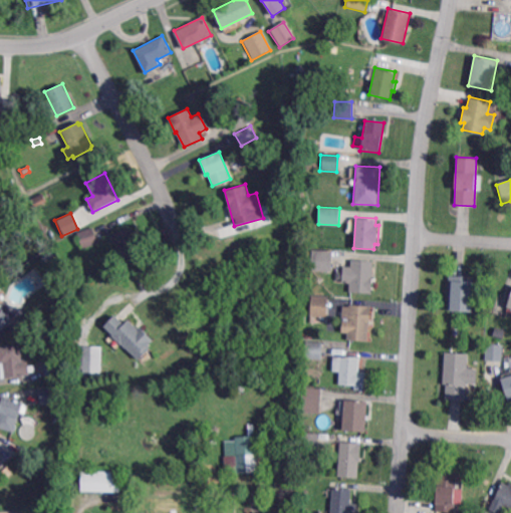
[(30,232),(27,225),(33,222),(36,229),(30,232)]
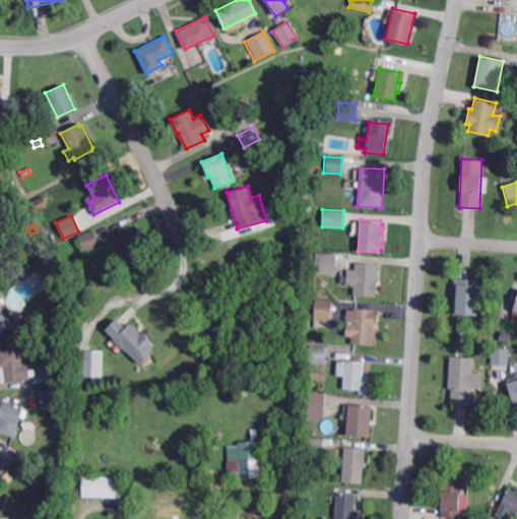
[(82,251),(77,235),(93,230),(99,246),(82,251)]
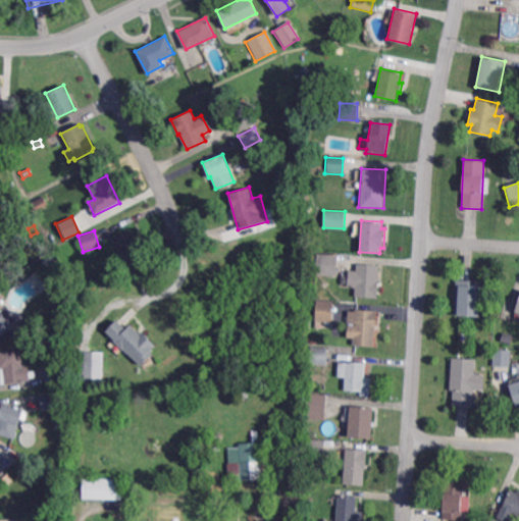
[(136,246),(139,245),(144,261),(124,267),(114,238),(132,231),(136,246)]
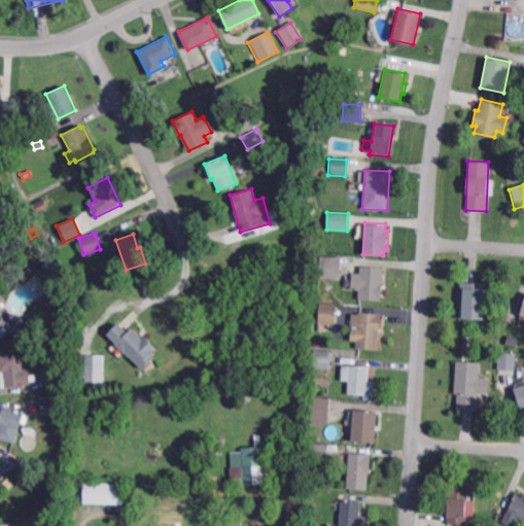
[(338,280),(316,279),(317,258),(339,258),(338,280)]
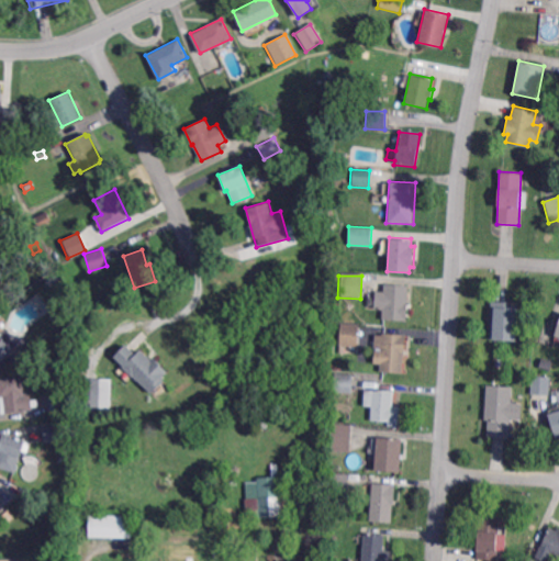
[(405,322),(381,322),(381,311),(371,311),(372,292),(380,293),(380,287),(406,287),(405,322)]
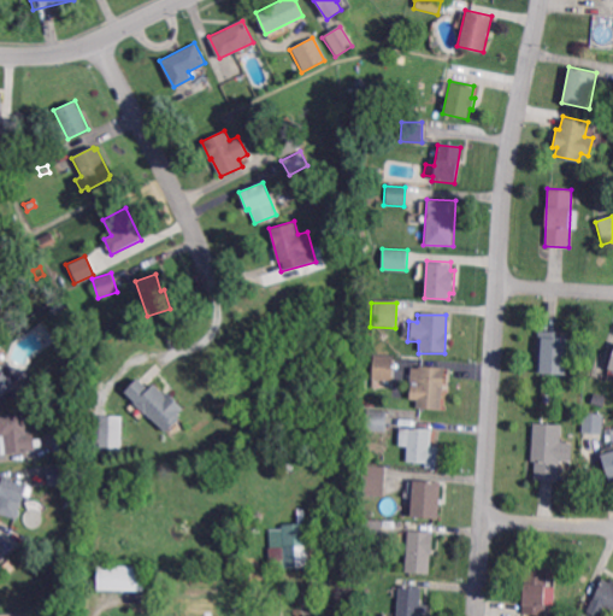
[(566,373),(535,371),(537,330),(567,332),(566,373)]
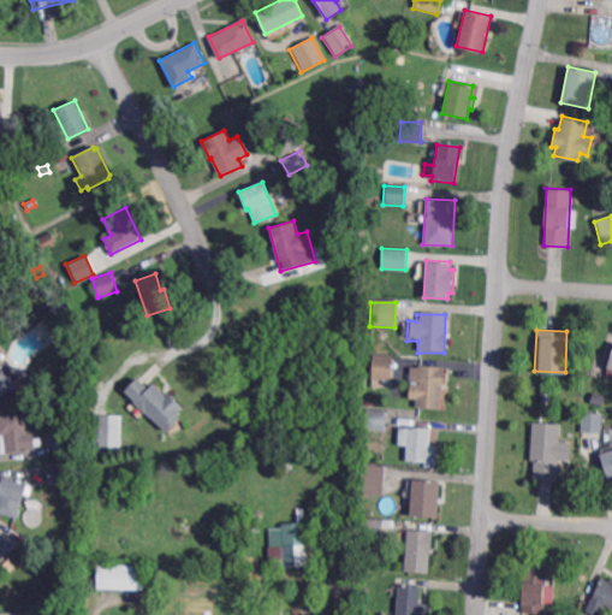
[(388,382),(368,382),(369,356),(388,356),(388,382)]
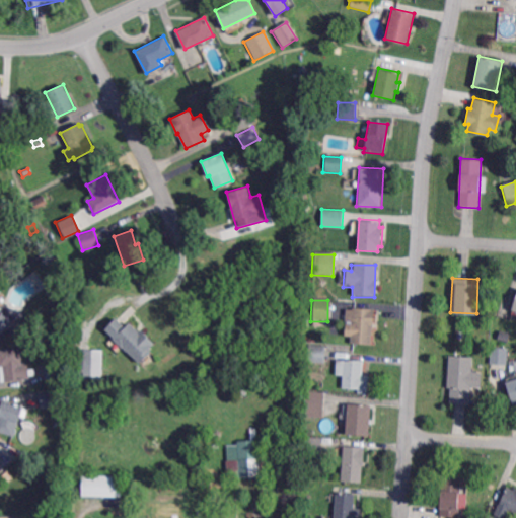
[(0,306),(12,324),(0,333),(0,306)]
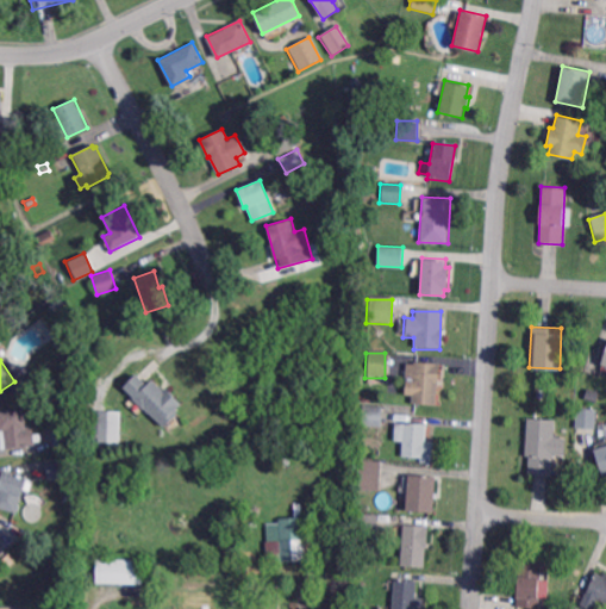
[(438,386),(436,386),(435,404),(411,402),(413,361),(441,362),(438,386)]
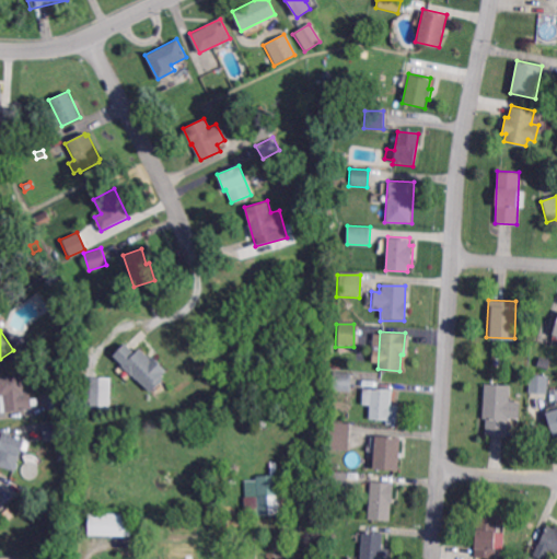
[(131,354),(136,350),(147,360),(150,358),(164,372),(157,379),(160,382),(148,395),(129,376),(128,377),(118,368),(119,367),(109,358),(123,345),(131,354)]
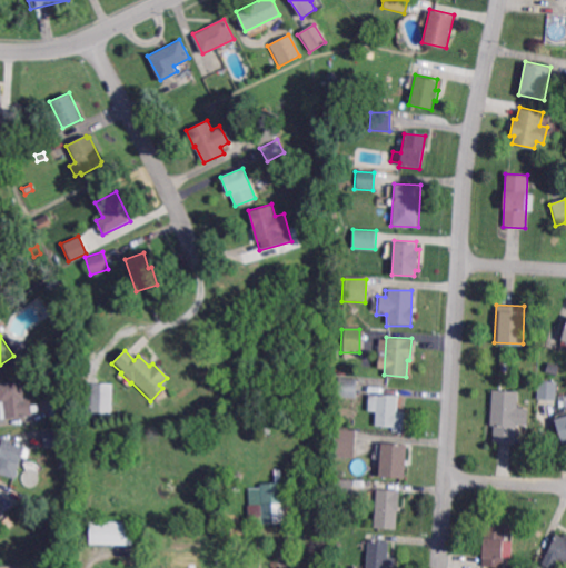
[(354,399),(336,397),(337,378),(355,380),(354,399)]
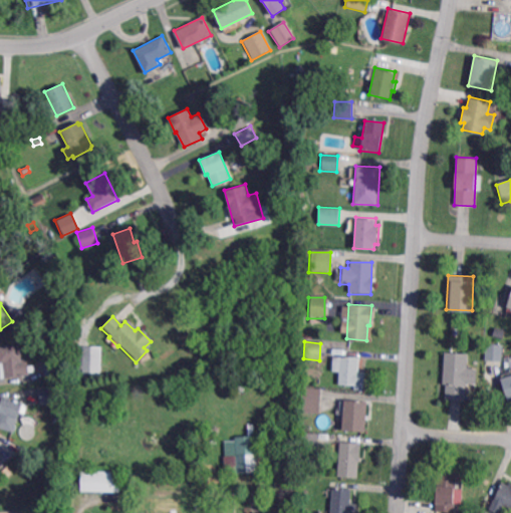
[(501,360),(484,359),(485,343),(502,344),(501,360)]
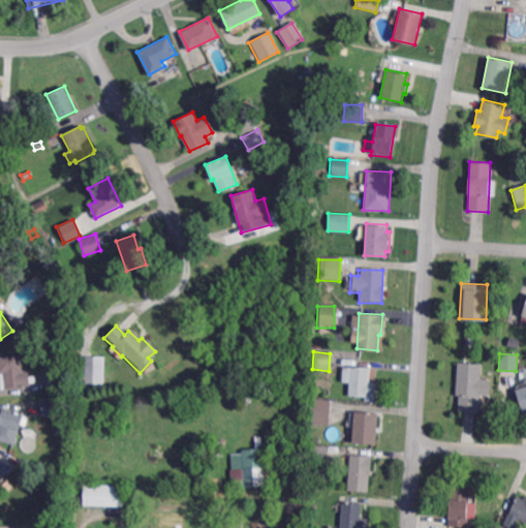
[(20,370),(27,370),(27,378),(33,377),(34,383),(28,384),(28,386),(22,387),(22,389),(0,391),(0,356),(19,355),(20,370)]
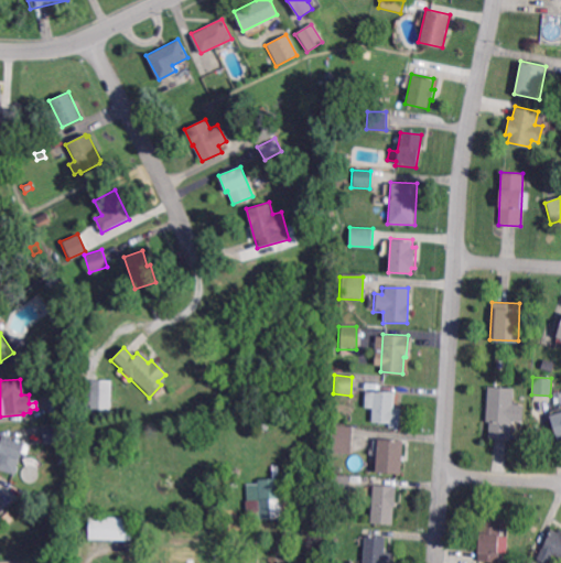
[(108,411),(78,410),(79,381),(109,382),(108,411)]
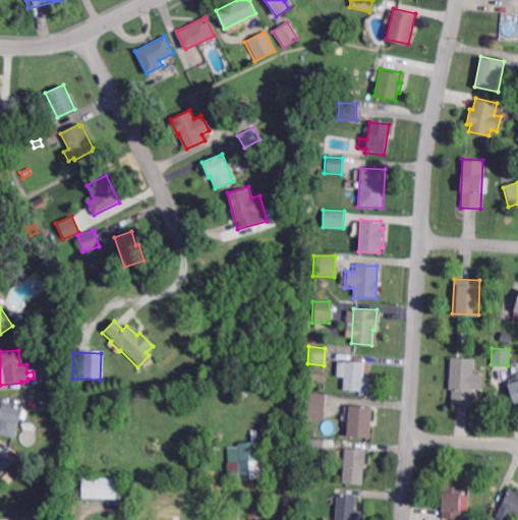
[(470,407),(451,406),(452,388),(448,388),(450,356),(474,358),(470,407)]
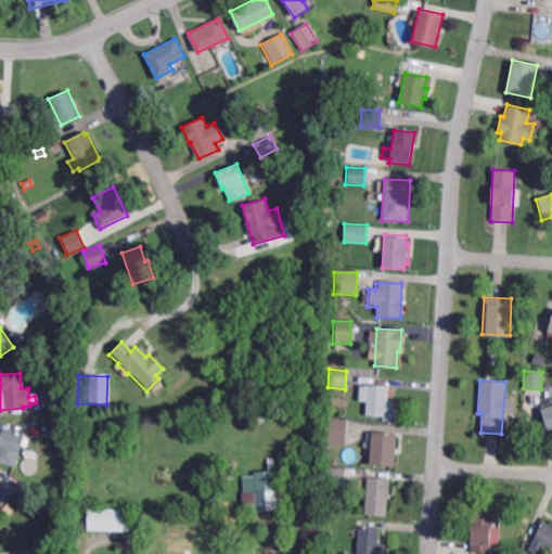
[(393,417),(364,414),(368,383),(387,385),(386,399),(395,400),(393,417)]
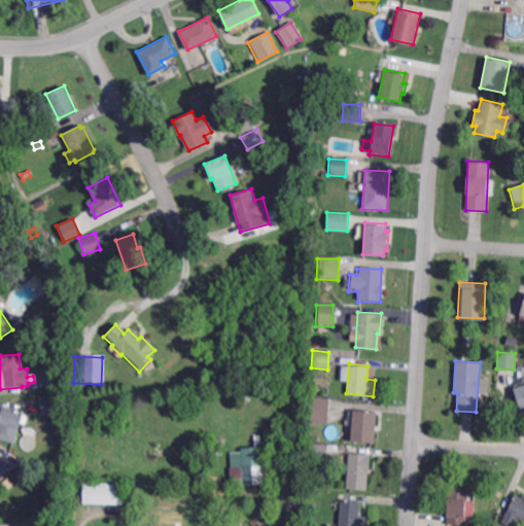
[(45,386),(45,367),(66,366),(67,385),(45,386)]
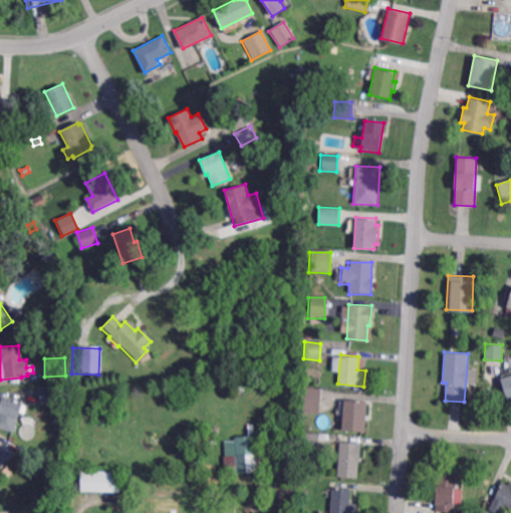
[(510,398),(507,400),(500,378),(510,374),(510,398)]
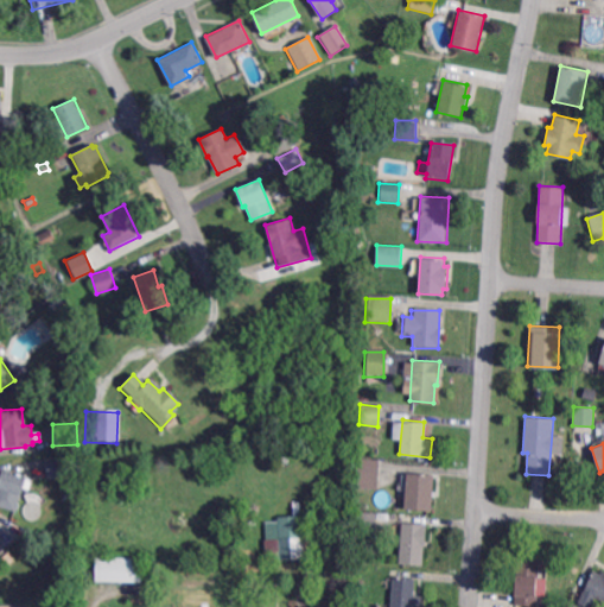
[(375,491),(355,489),(357,460),(377,461),(375,491)]
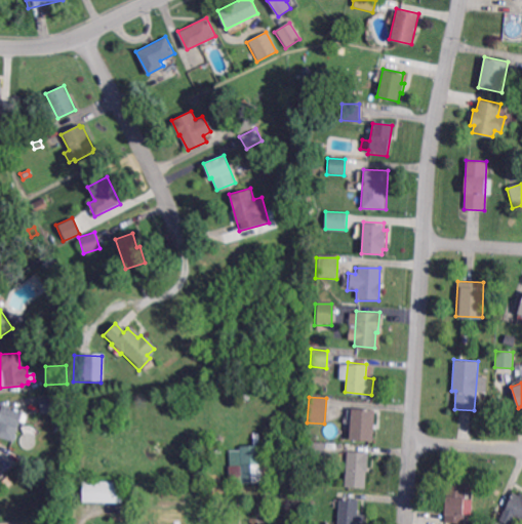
[(14,441),(0,436),(0,415),(3,405),(23,410),(14,441)]
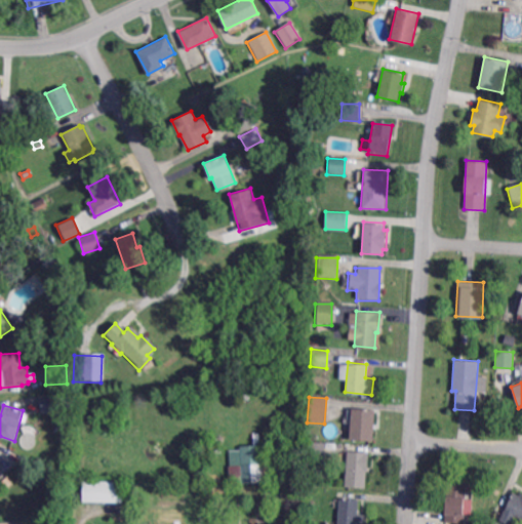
[(373,441),(349,439),(351,407),(375,409),(373,441)]
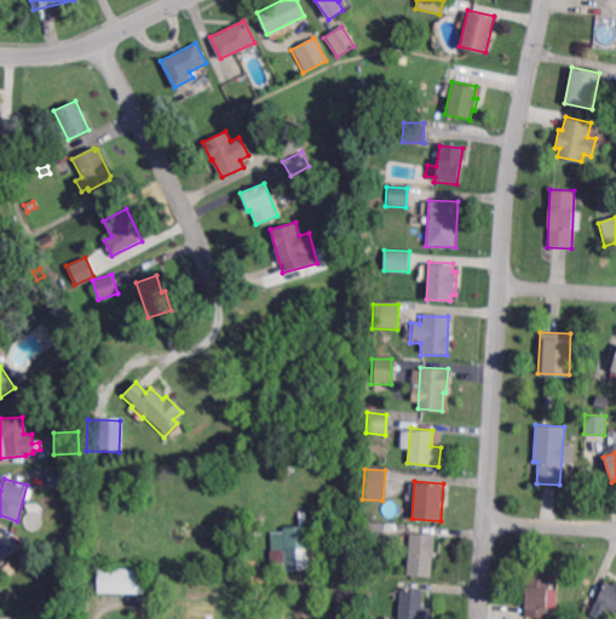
[(381,548),(360,546),(361,523),(383,525),(381,548)]
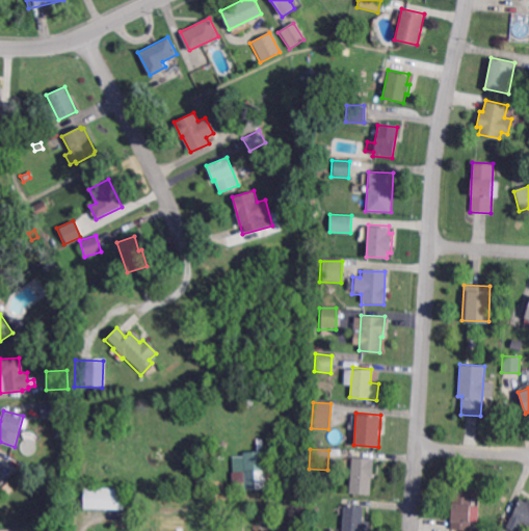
[(263,472),(290,470),(291,488),(231,492),(230,474),(241,473),(240,454),(262,453),(263,472)]
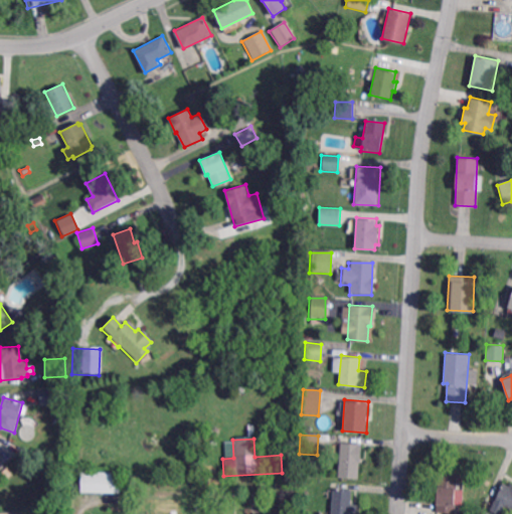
[(361,462),(358,462),(357,478),(338,477),(340,442),(362,444),(361,462)]
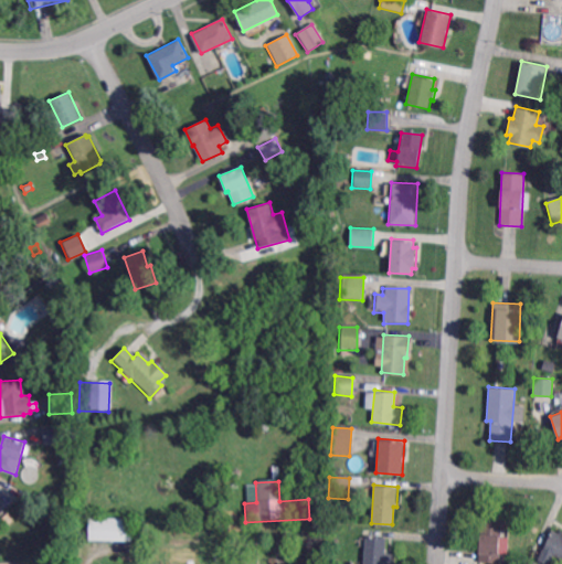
[(6,525),(1,520),(8,514),(12,520),(6,525)]
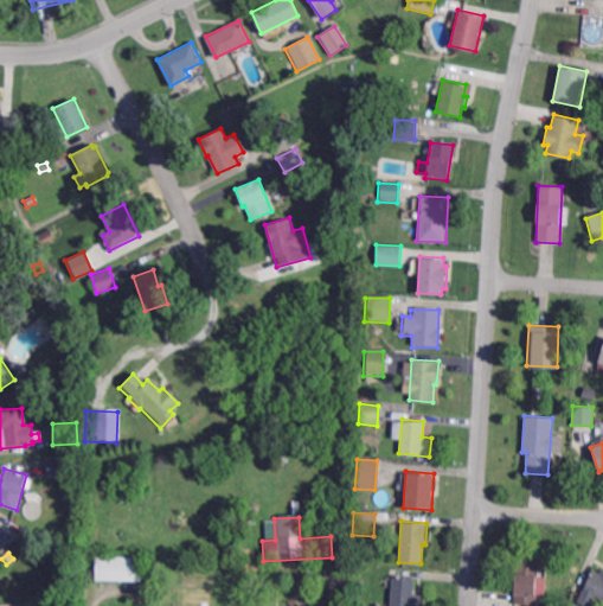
[(140,582),(94,581),(95,557),(140,559),(140,582)]
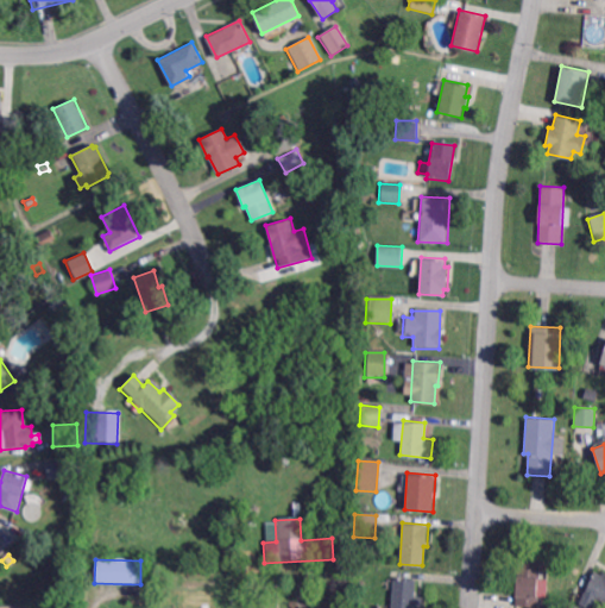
[(537,607),(514,606),(517,561),(541,562),(537,607)]
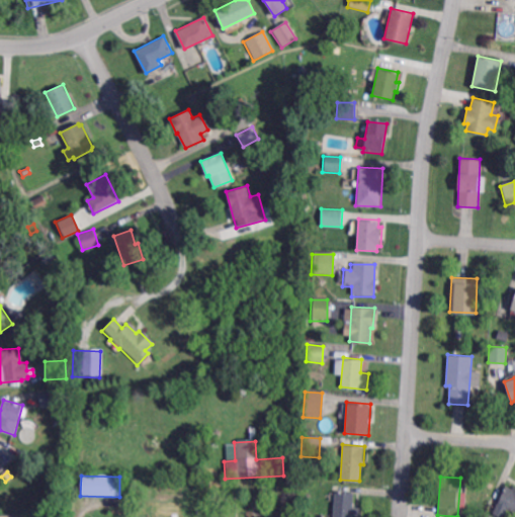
[(514,485),(514,511),(497,504),(505,486),(511,489),(513,485),(514,485)]
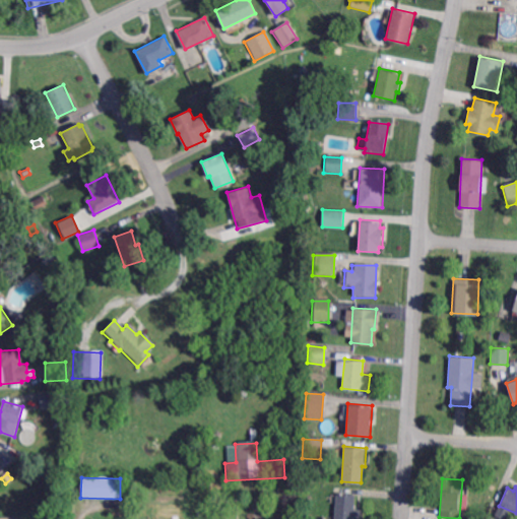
[(334,518),(336,493),(356,494),(353,509),(361,510),(360,518),(334,518)]
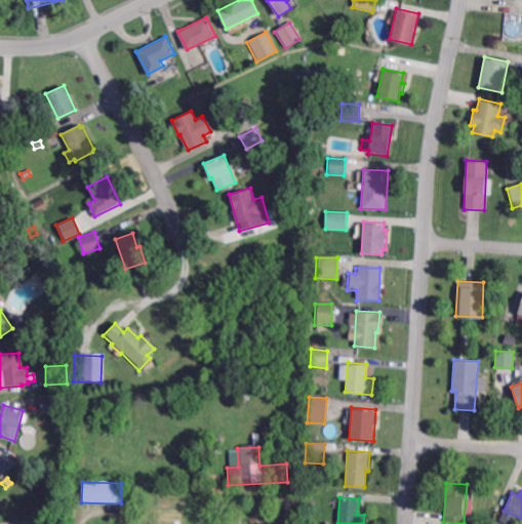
[(237,509),(224,508),(224,499),(237,499),(237,509)]
